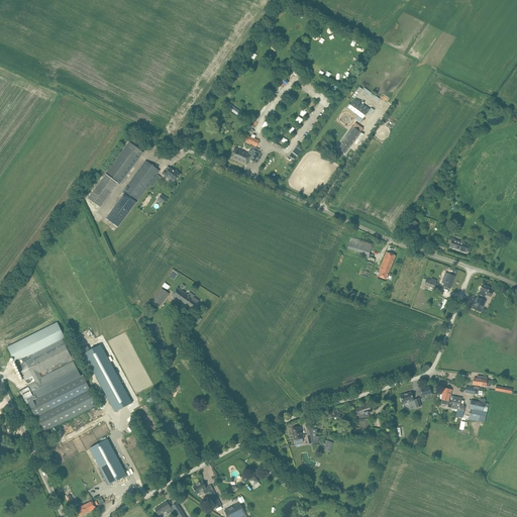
[(355,98),(363,88),(360,87),(352,96),(355,98)]
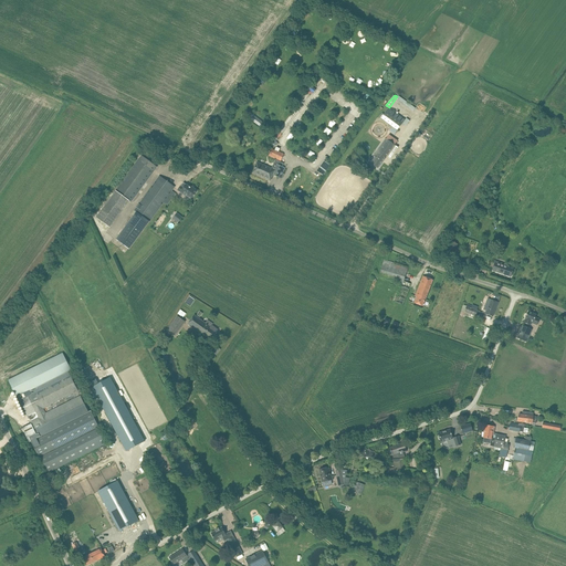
[(400,96),(397,100),(413,111),(417,107),(400,96)]
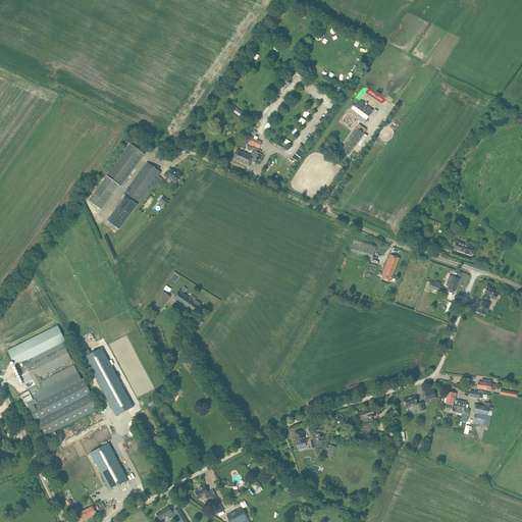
[(358,99),(351,110),(366,120),(373,110),(358,99)]
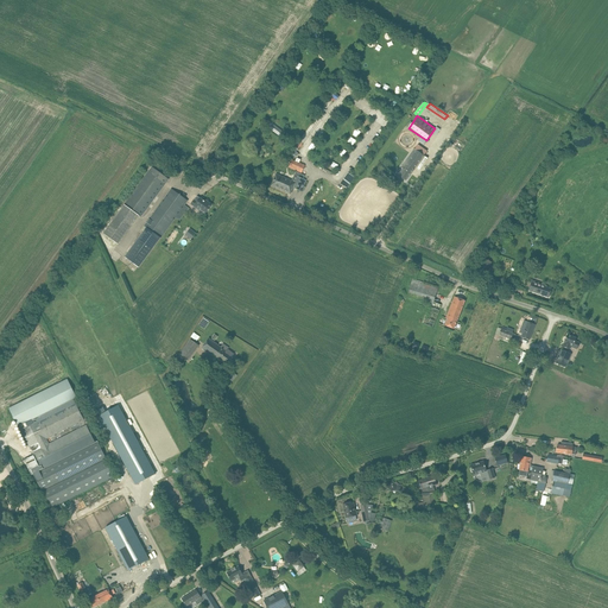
[(400,168),(403,169),(398,176),(406,181),(426,151),(417,144),(400,168)]
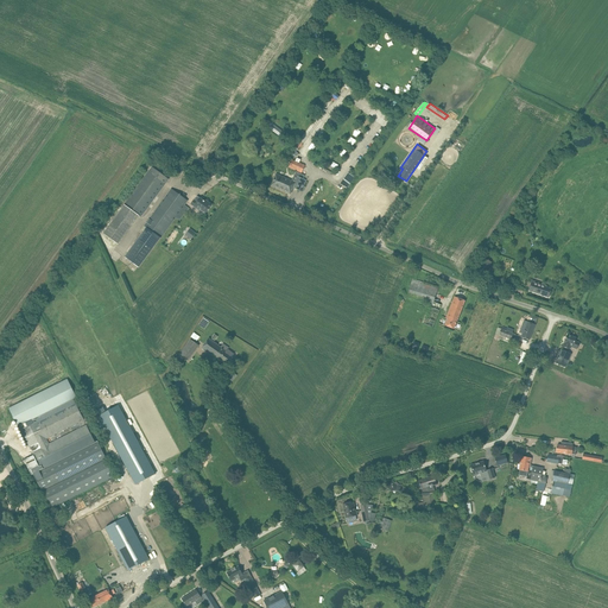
[(301,159),(297,158),(296,162),(291,159),(289,168),(302,173),(305,165),(299,163),(301,159)]
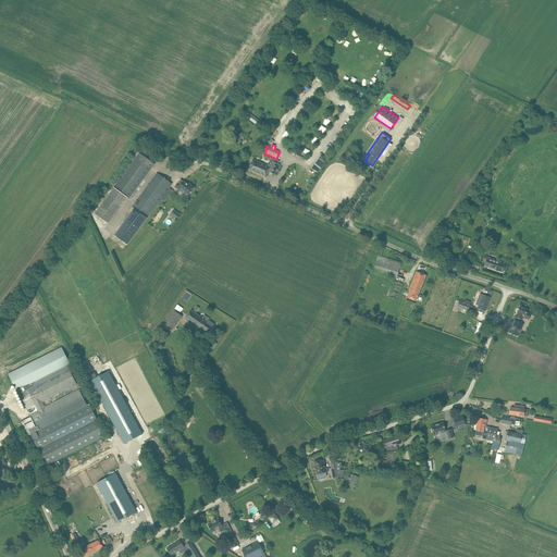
[(136,158),(114,188),(113,187),(95,214),(108,224),(127,198),(128,199),(151,169),(155,164),(139,153),(136,158)]
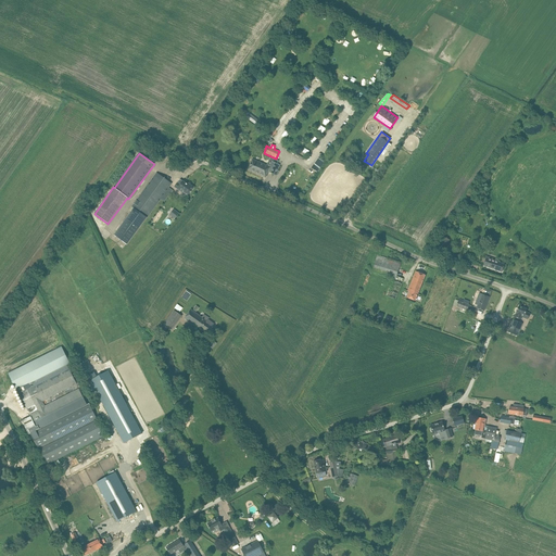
[(252,160),(248,169),(256,173),(256,172),(258,172),(266,176),(268,172),(269,167),(268,166),(266,166),(252,160)]
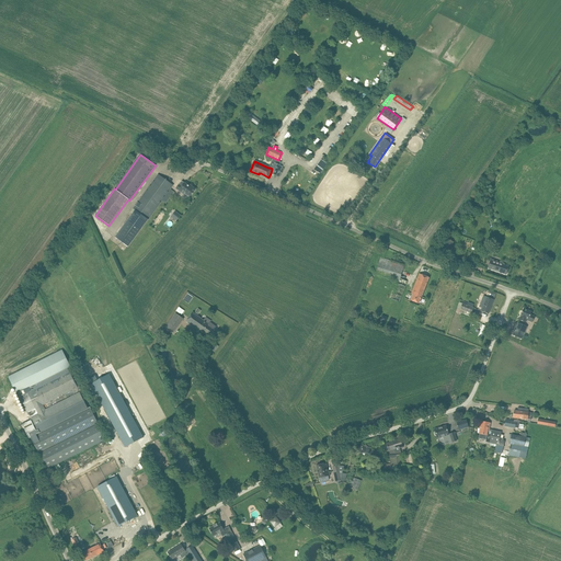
[(272,169),(271,173),(276,176),(278,171),(279,172),(283,167),(279,165),(275,163),(272,169)]
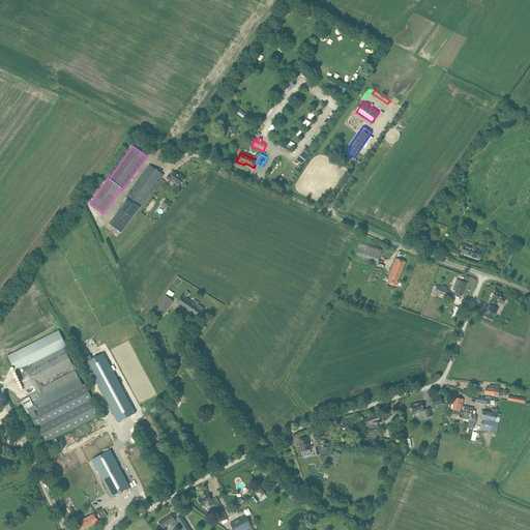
[(121,233),(140,208),(153,189),(156,193),(165,181),(160,179),(164,175),(149,165),(125,198),(127,199),(109,225),(121,233)]
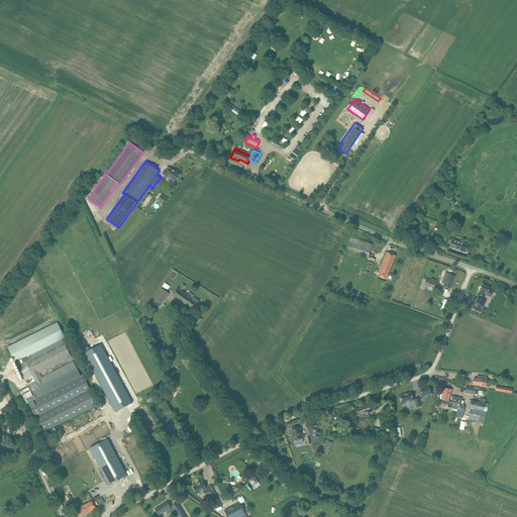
[(265,163),(262,171),(274,176),(277,169),(275,168),(275,166),(270,163),(269,165),(265,163)]
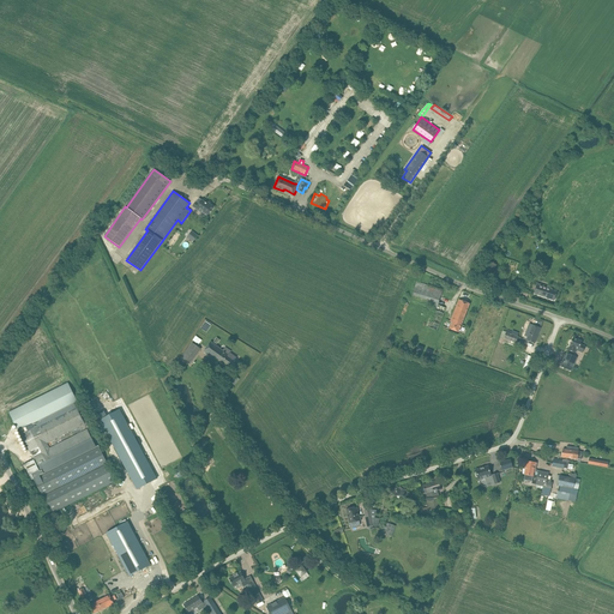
[(206,204),(199,198),(192,206),(199,211),(200,210),(208,215),(214,206),(208,203),(206,204)]
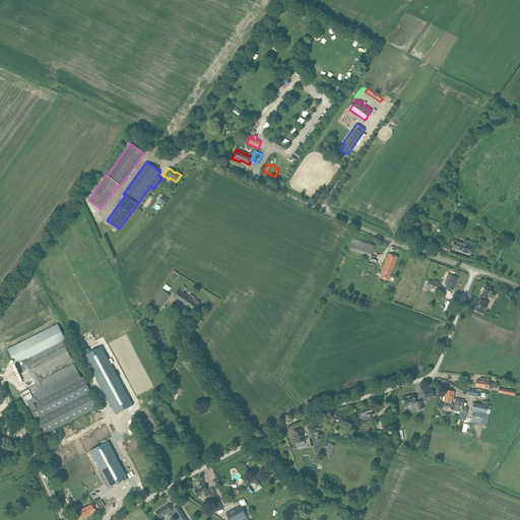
[(159,201),(165,205),(169,199),(164,195),(159,201)]
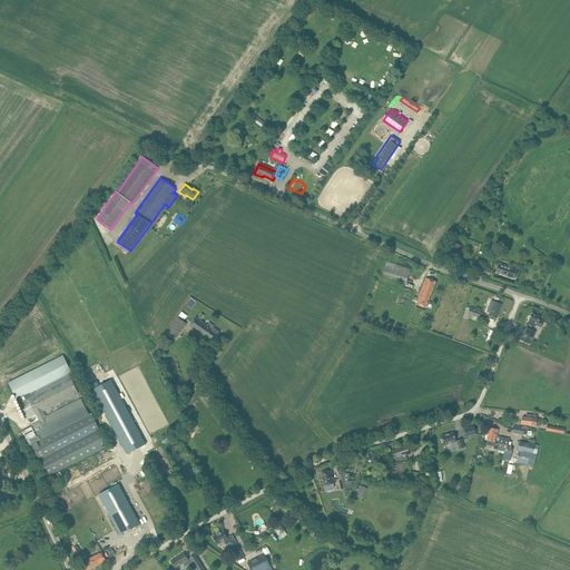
[(461,246),(454,243),(446,256),(452,259),(461,246)]
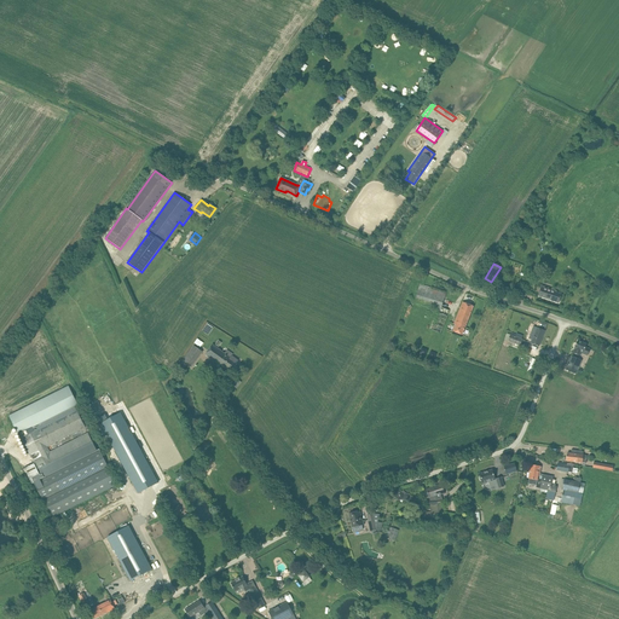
[(446,294),(420,284),(414,301),(439,310),(432,330),(441,334),(449,311),(441,308),(446,294)]
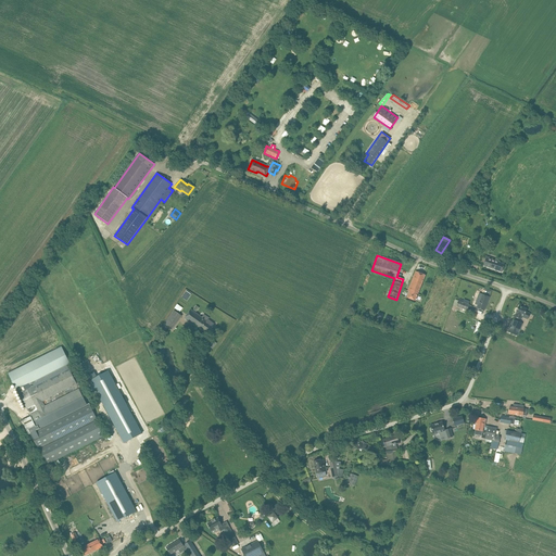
[(483,266),(502,273),(504,265),(500,264),(500,262),(487,256),(483,266)]
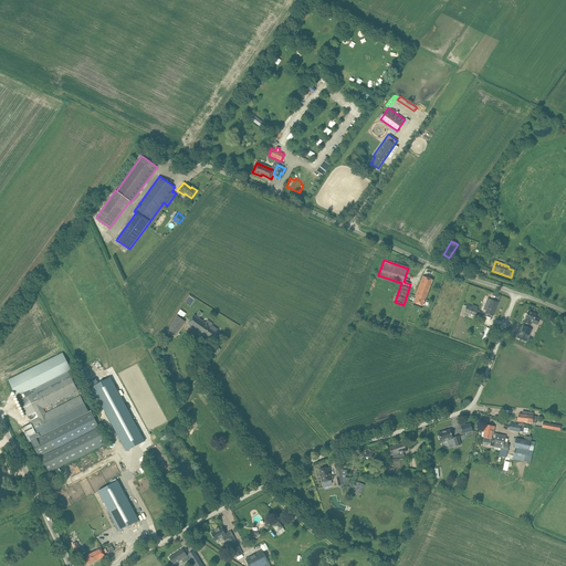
[(417,297),(415,303),(422,306),(432,280),(422,276),(415,296),(417,297)]
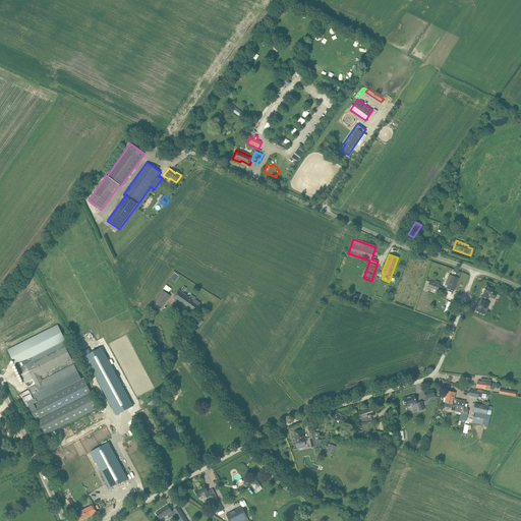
[(459,279),(452,276),(447,289),(454,292),(459,279)]
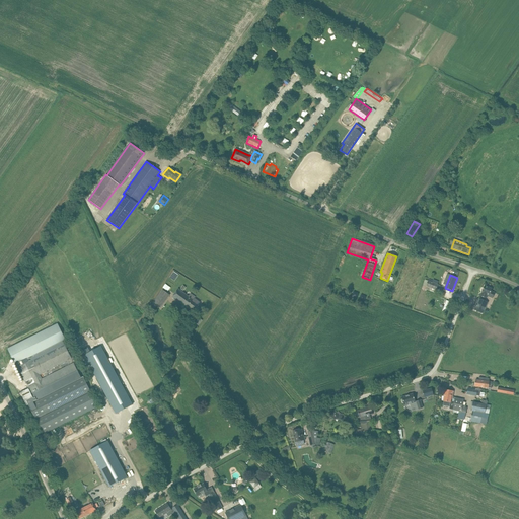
[(426,285),(426,286),(436,290),(438,285),(428,281),(427,282),(425,281),(424,285),(426,285)]
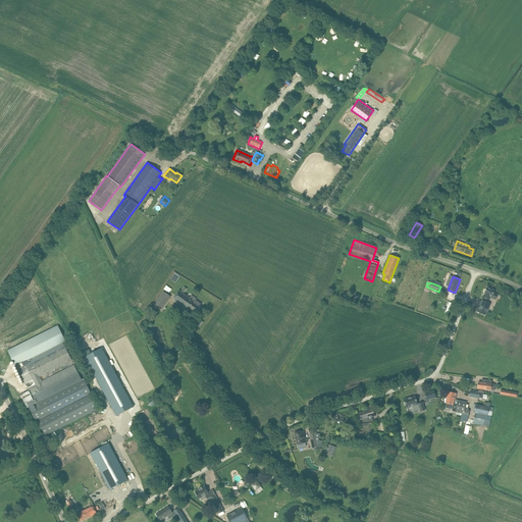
[(494,291),(493,291),(493,290),(491,289),(491,290),(487,288),(483,298),(489,300),(490,297),(491,297),(491,298),(496,300),(498,295),(493,293),(494,291)]
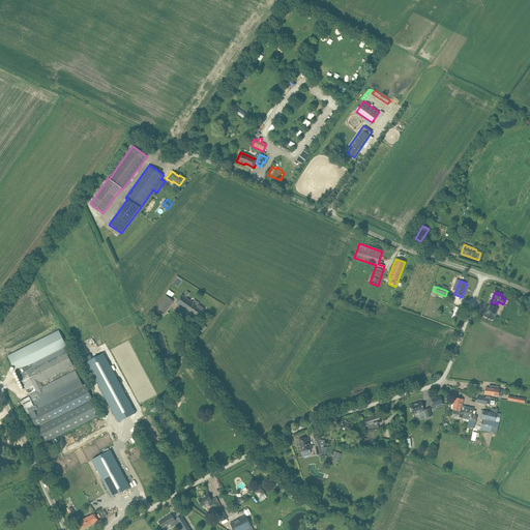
[(198,304),(199,303),(195,300),(193,302),(182,295),(176,303),(197,319),(204,308),(198,304)]
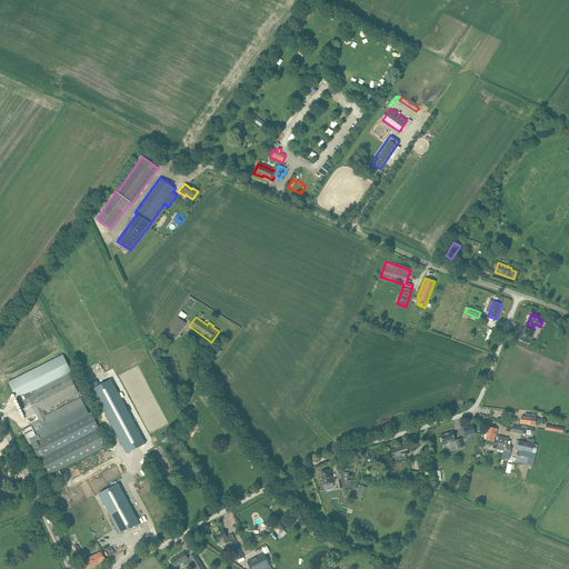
[(180,328),(181,329),(186,323),(178,318),(169,332),(176,337),(180,331),(178,331),(180,328)]
